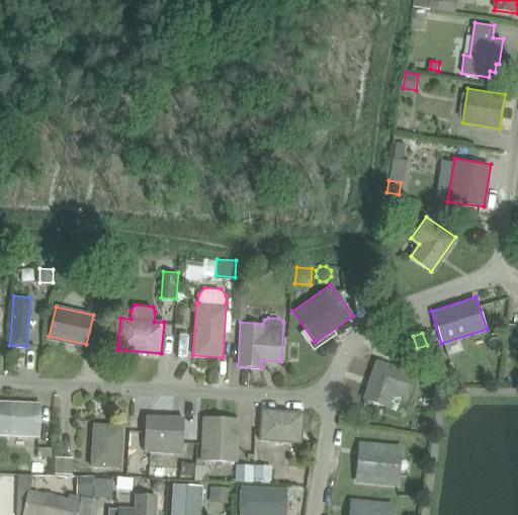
[(362,400),(389,408),(393,396),(407,400),(415,372),(374,359),(362,400)]
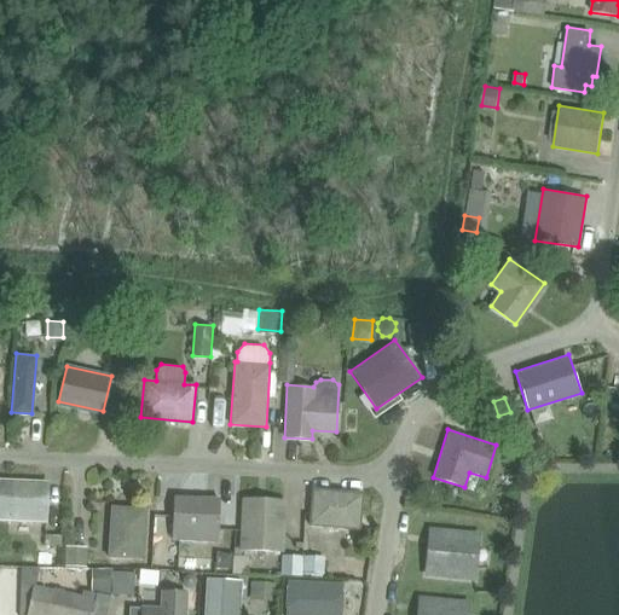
[(0,477),(0,518),(47,521),(48,480),(0,477)]
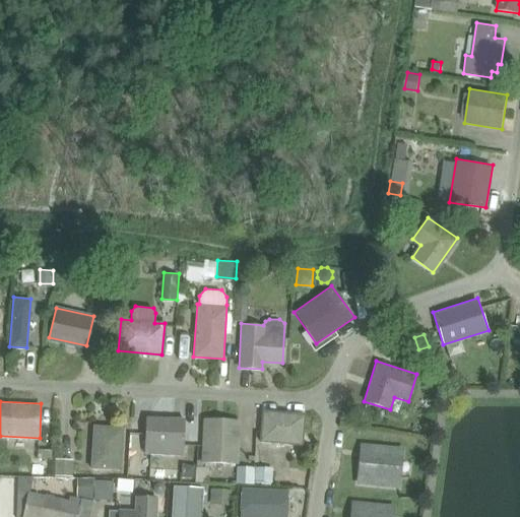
[(262,408),(258,441),(302,445),(305,412),(262,408)]
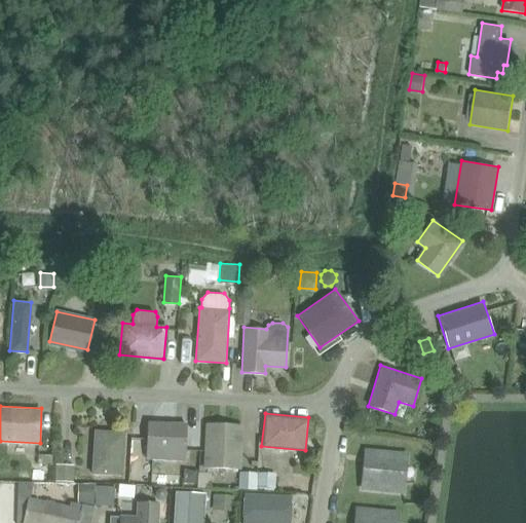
[(147,420),(145,459),(185,460),(186,421),(147,420)]
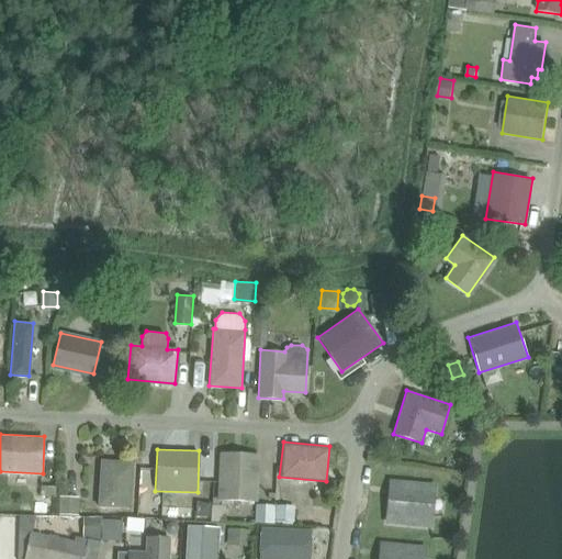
[(217,499),(257,501),(259,454),(218,451),(217,499)]
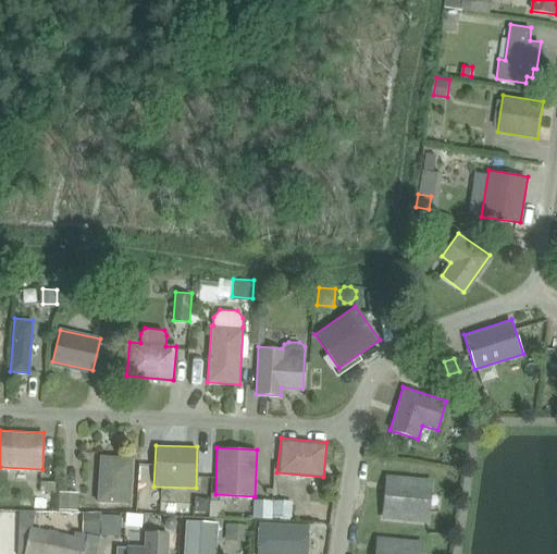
[(96,501),(128,503),(132,456),(99,454),(96,501)]
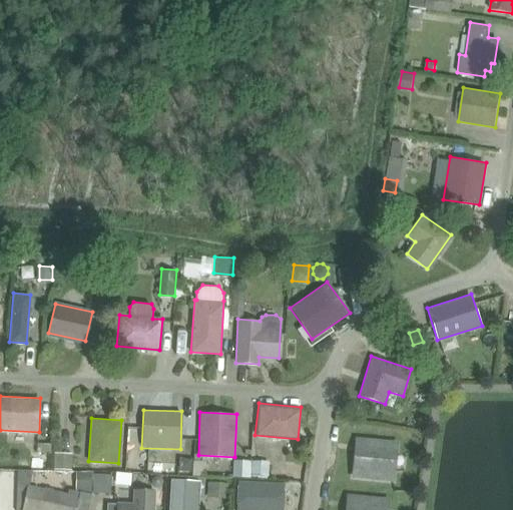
[(355,436),(350,475),(394,480),(398,440),(355,436)]
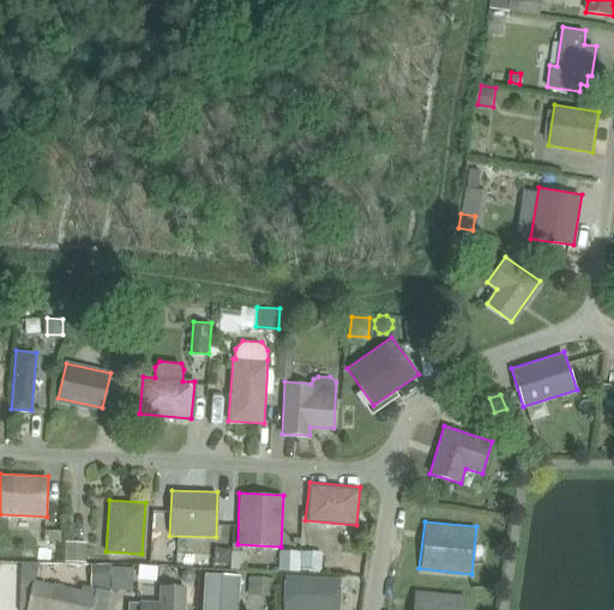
[(44,530),(44,539),(60,539),(60,530),(44,530)]
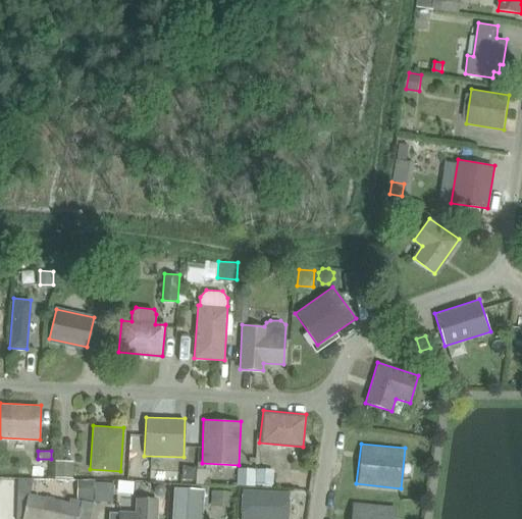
[(55,476),(72,477),(73,461),(56,460),(55,476)]
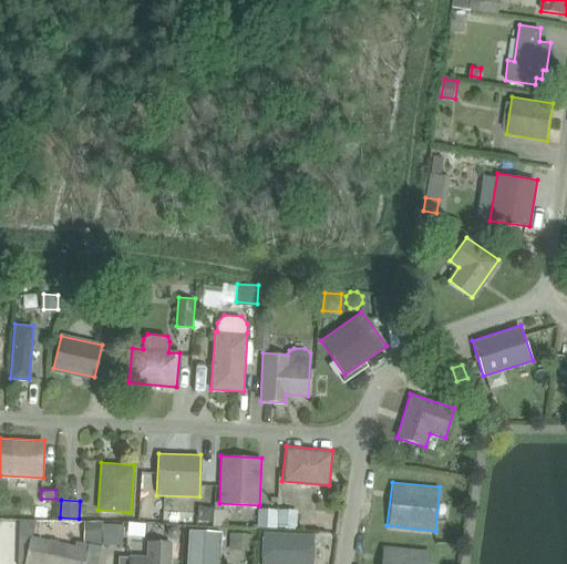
[(213,520),(214,505),(199,505),(198,519),(213,520)]
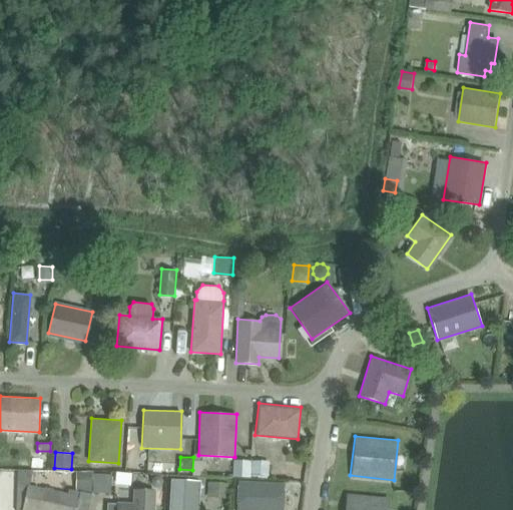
[(250,474),(251,460),(234,460),(233,476),(250,477),(250,474)]
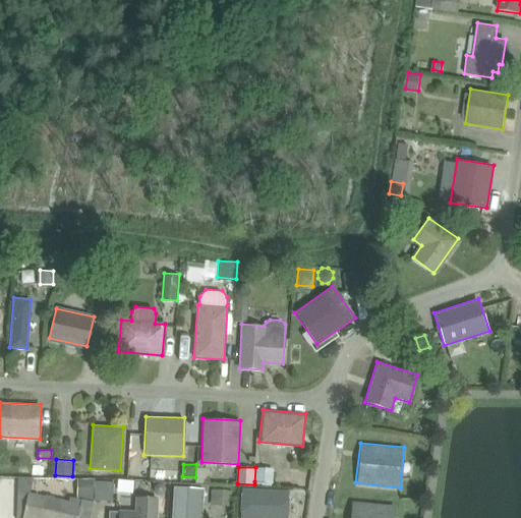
[(274,468),(255,467),(254,481),(273,481),(274,468)]
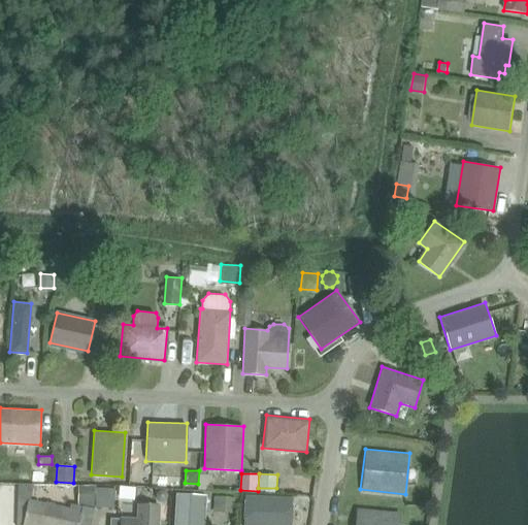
[(18,482),(18,496),(29,499),(30,499),(33,483),(18,482)]
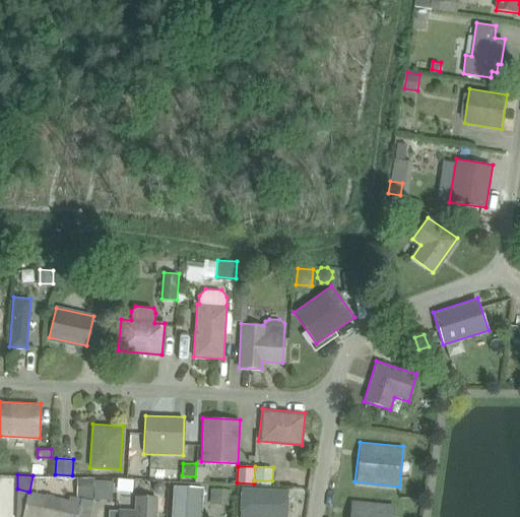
[(77,497),(92,501),(92,476),(77,476),(77,497)]
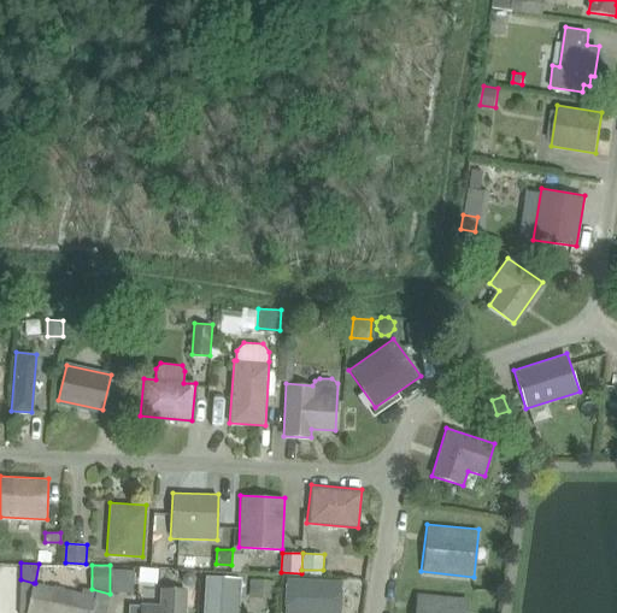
[(134,591),(135,569),(116,567),(115,567),(113,590),(134,591)]
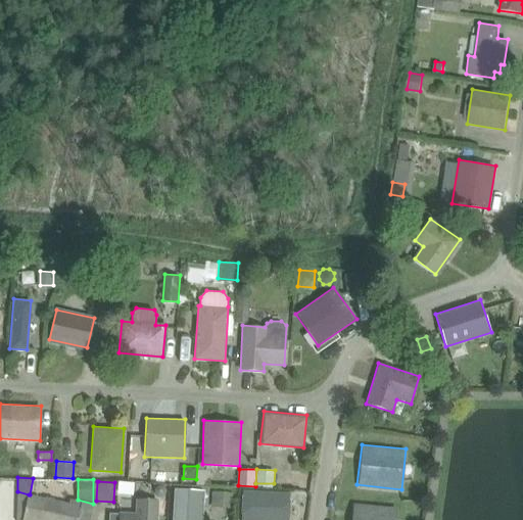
[(172,519),(201,519),(203,489),(175,488),(172,519)]
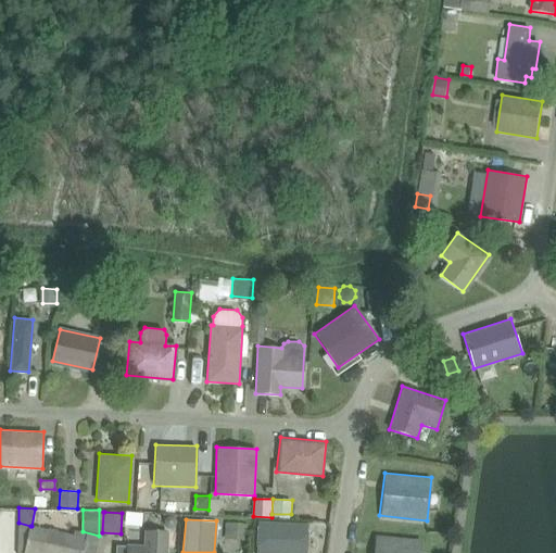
[(227,536),(248,538),(249,523),(228,520),(227,536)]
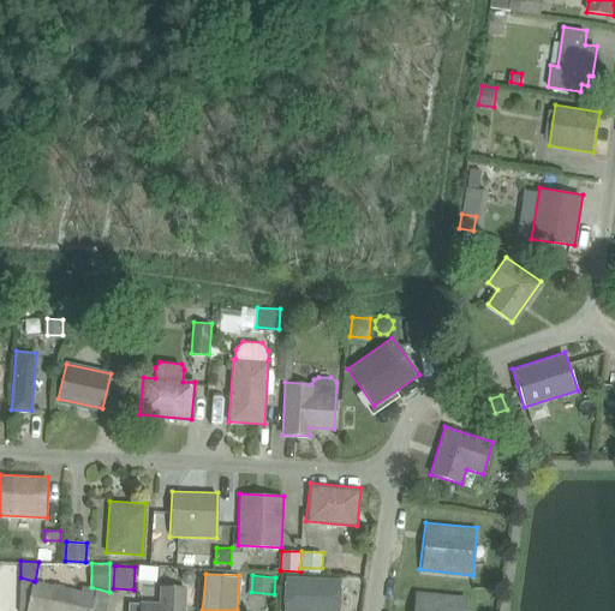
[(284,576),(282,610),(338,610),(340,579),(284,576)]
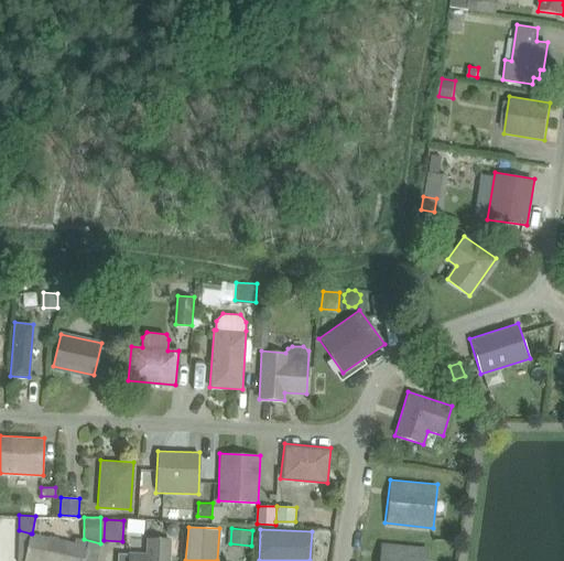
[(24,560),(96,560),(100,543),(84,539),(75,537),(74,542),(32,533),(31,533),(24,560)]
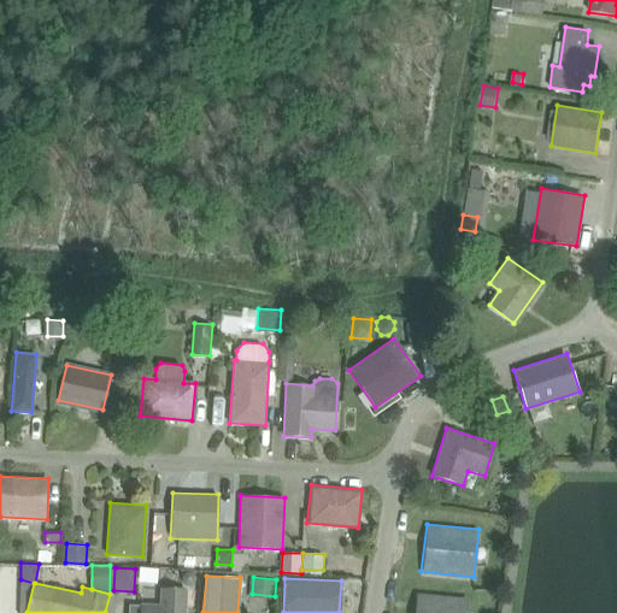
[(184,612),(187,588),(160,587),(159,603),(141,602),(140,612),(184,612)]
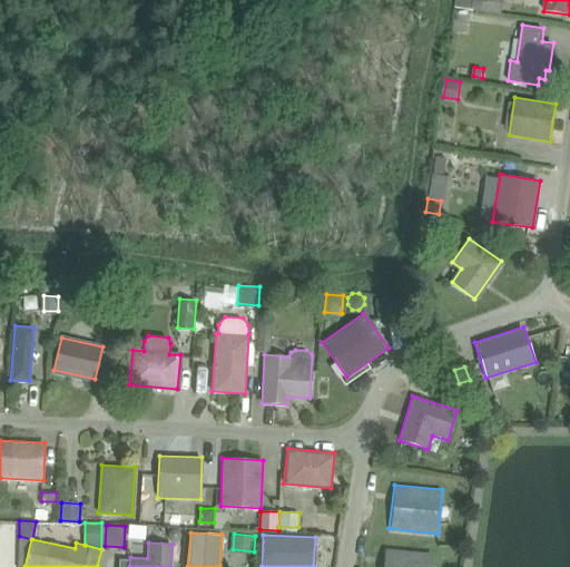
[(384,547),(382,566),(430,566),(432,553),(384,547)]
